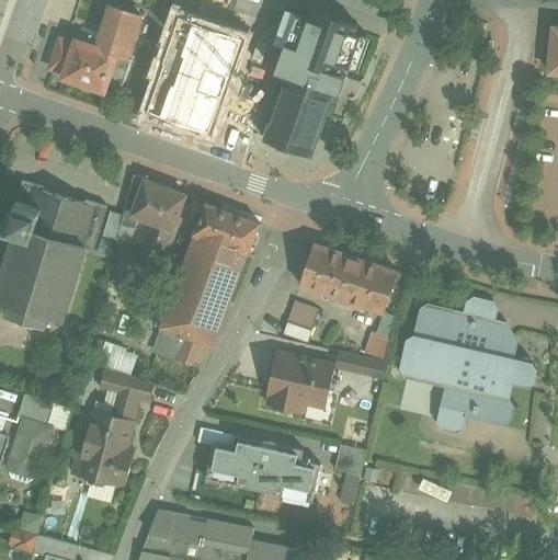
[(139,15),(110,6),(100,37),(89,34),(86,43),(76,40),(73,44),(60,40),(50,67),(64,71),(63,77),(83,83),(83,88),(97,92),(100,89),(103,90),(115,55),(126,58),(139,15)]
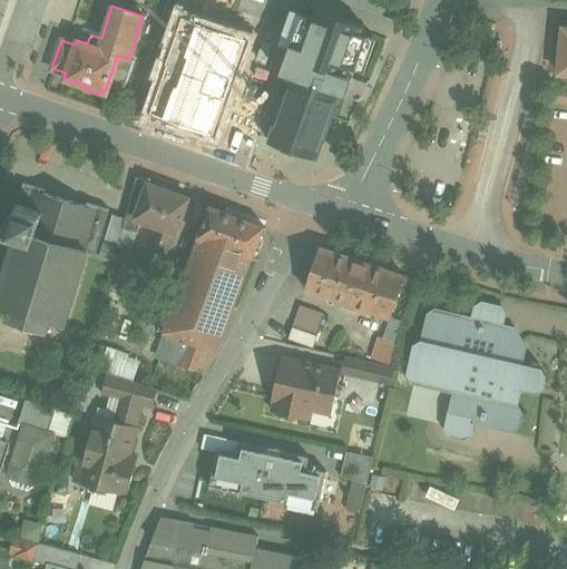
[(290,76),(267,139),(303,151),(308,138),(320,143),(336,92),(343,95),(350,77),(344,75),(346,67),(353,69),(364,36),(359,33),(361,25),(313,8),(310,16),(299,12),(277,72),(290,76)]
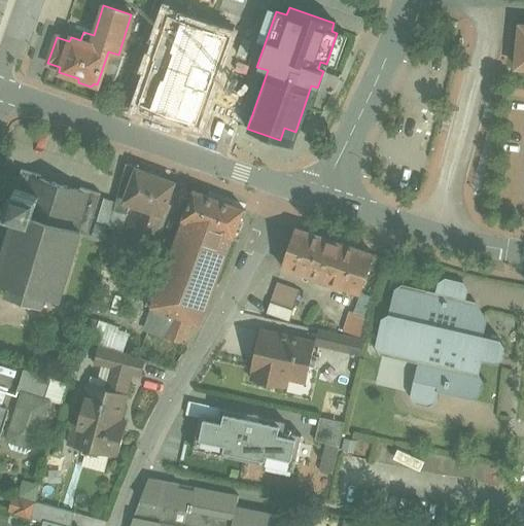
[(162,26),(147,21),(137,50),(151,56),(162,26)]
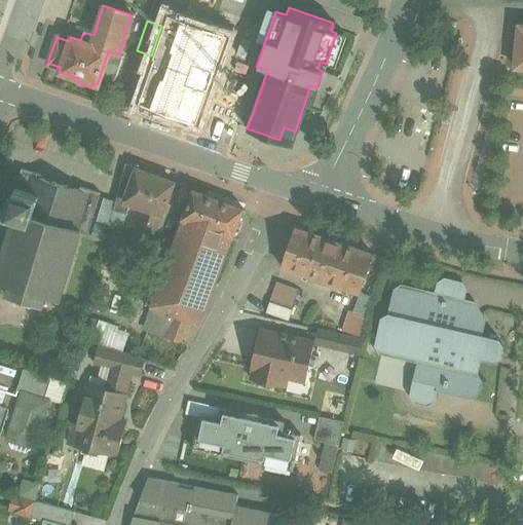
[(188,69),(152,55),(137,98),(187,115),(200,79),(187,74),(188,69)]
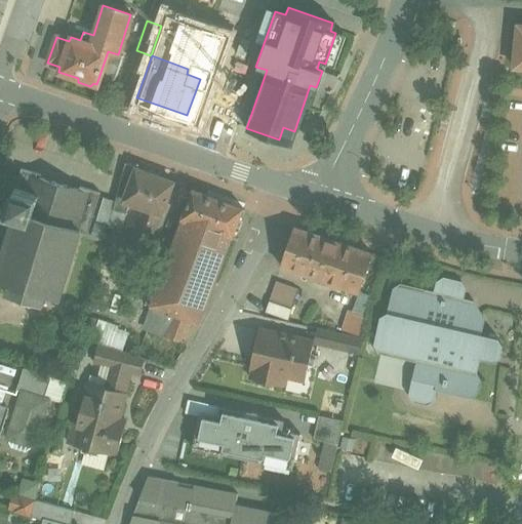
[(136,166),(124,162),(114,200),(113,206),(126,211),(128,202),(123,200),(135,167),(136,168),(136,166)]
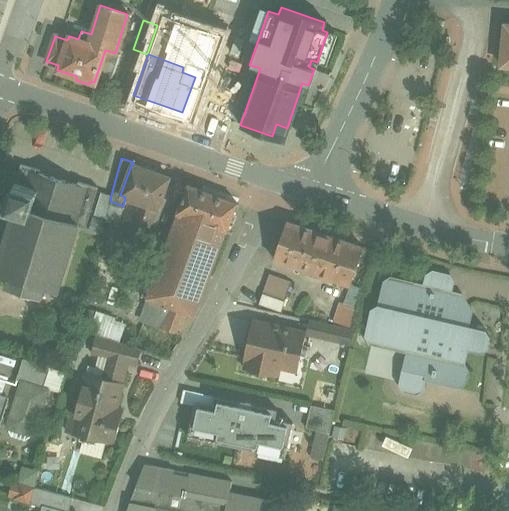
[(76,184),(38,172),(39,169),(20,163),(7,205),(14,207),(0,252),(0,273),(8,276),(4,286),(38,297),(42,286),(55,290),(77,225),(84,227),(97,187),(77,181),(76,184)]
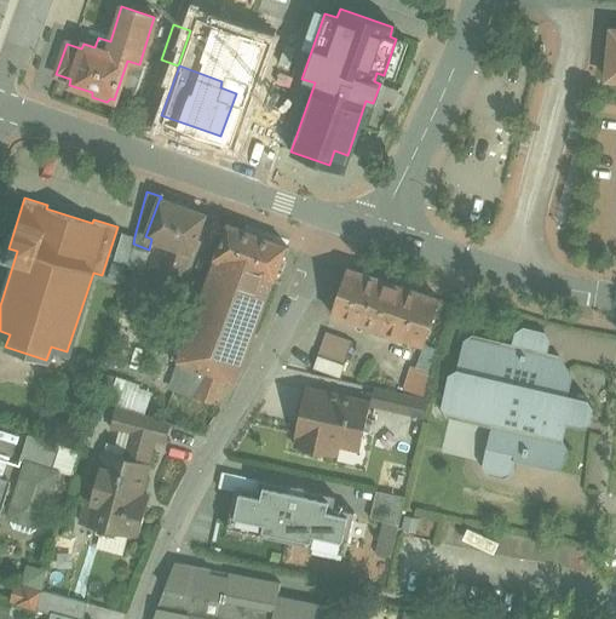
[(161,199),(160,198),(145,236),(151,239),(168,245),(188,252),(189,252),(203,213),(161,199)]
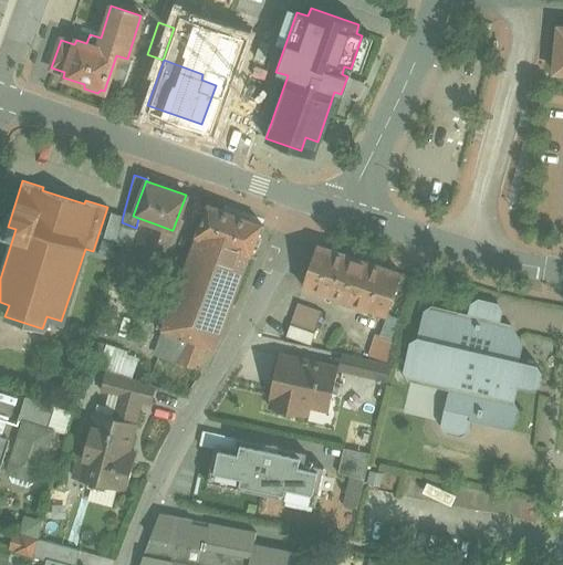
[(207,203),(195,234),(196,236),(160,330),(165,331),(206,346),(214,348),(249,254),(250,255),(261,223),(207,203)]
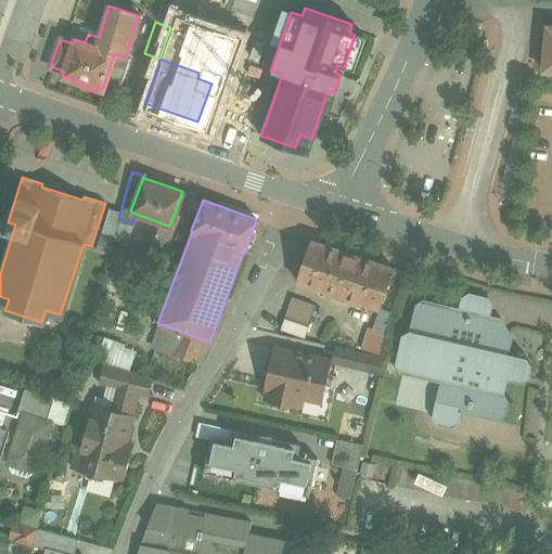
[(120,211),(108,207),(101,232),(113,236),(120,211)]
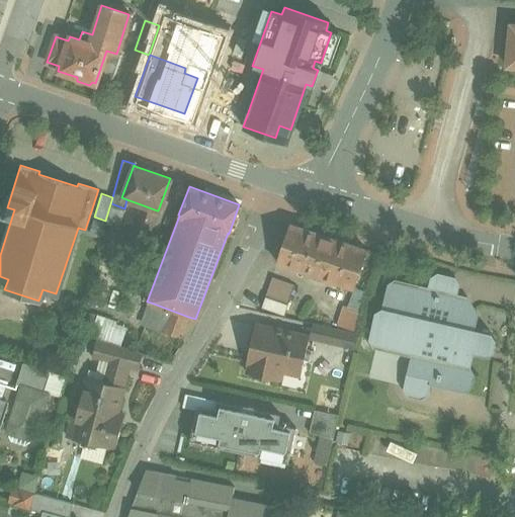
[(157,210),(141,204),(134,224),(150,230),(157,210)]
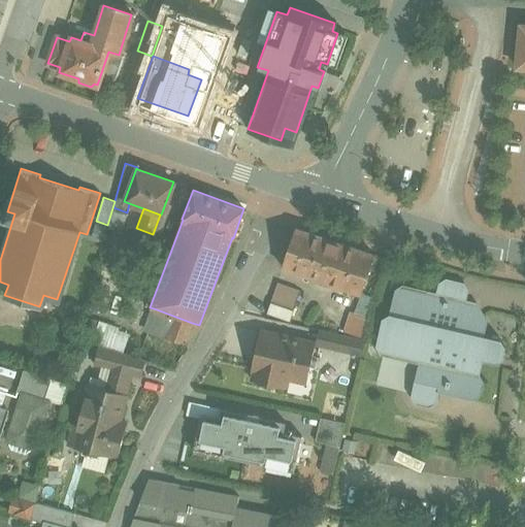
[(373,255),(298,230),(291,240),(282,267),(360,293),(373,255)]
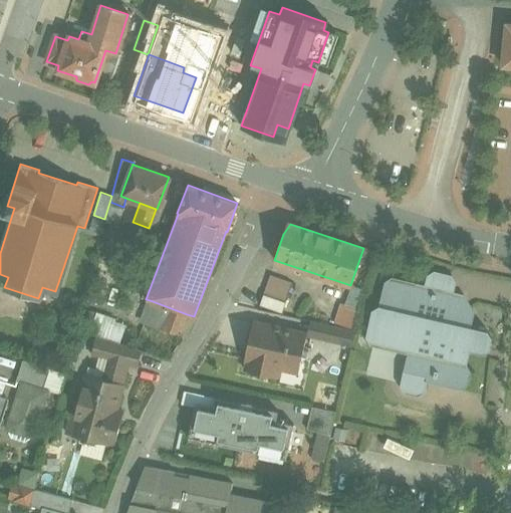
[(434,271),(427,275),(425,286),(391,278),(385,282),(379,305),(372,309),(366,336),(369,343),(408,352),(400,386),(404,392),(416,395),(423,392),(427,374),(434,375),(438,382),(459,388),(466,383),(469,371),(464,364),(468,350),(481,353),(488,349),(490,337),(486,331),(470,327),(473,311),(469,305),(457,302),(452,293),(455,281),(451,275),(434,271)]
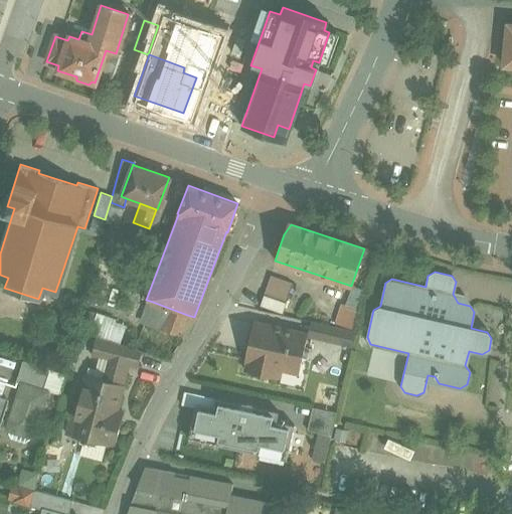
[(272,278),(260,298),(277,308),(289,289),(272,278)]
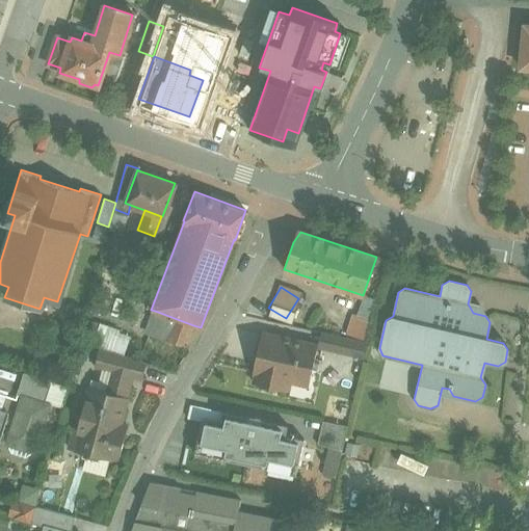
[(193,325),(155,311),(148,333),(166,339),(165,340),(185,347),(193,325)]
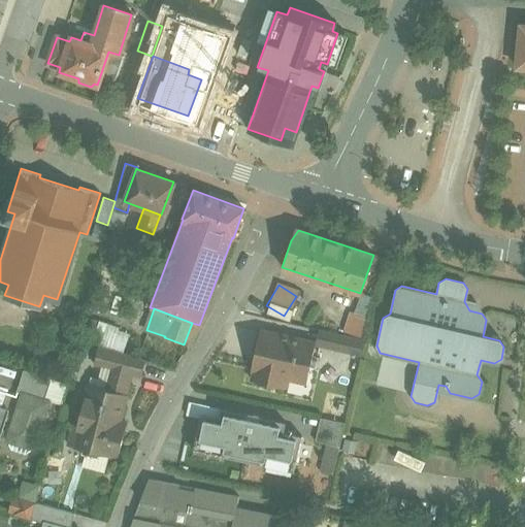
[(368,318),(349,310),(341,331),(362,337),(368,318)]
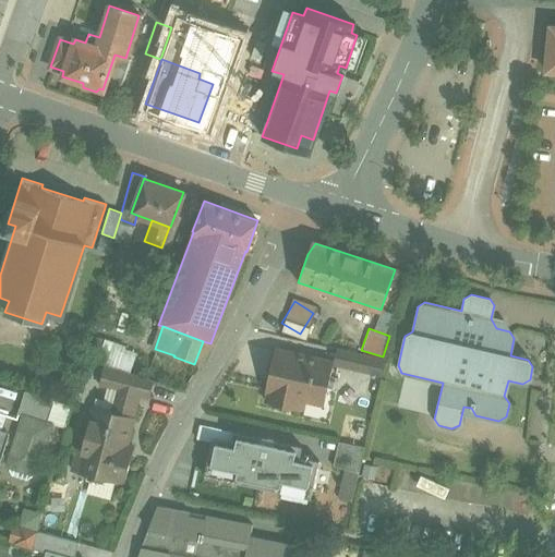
[(131,368),(136,350),(110,343),(106,361),(131,368)]
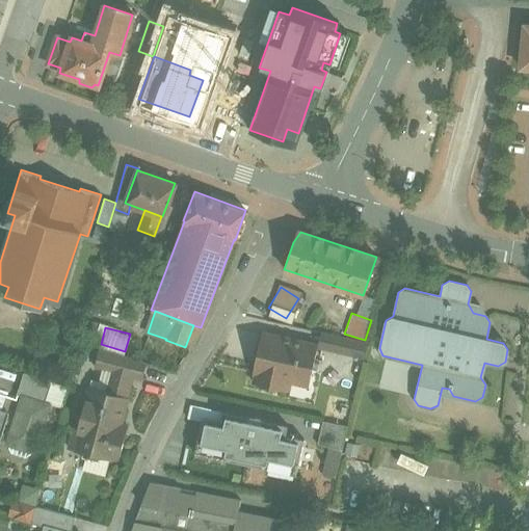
[(316,346),(261,334),(253,372),(256,372),(254,383),(273,388),(275,377),(308,385),(316,346)]
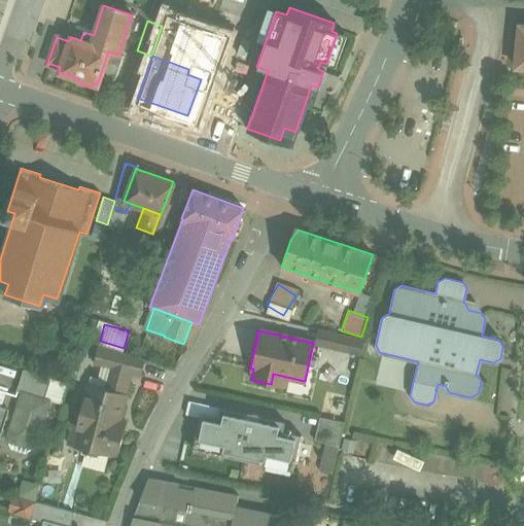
[(362,340),(337,334),(334,348),(359,353),(362,340)]
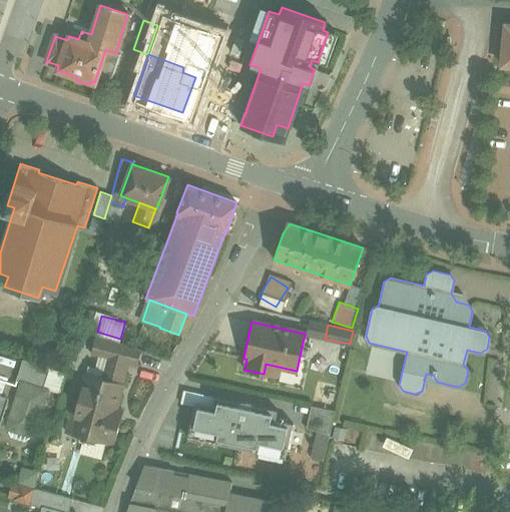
[(140,349),(94,334),(90,352),(135,365),(140,349)]
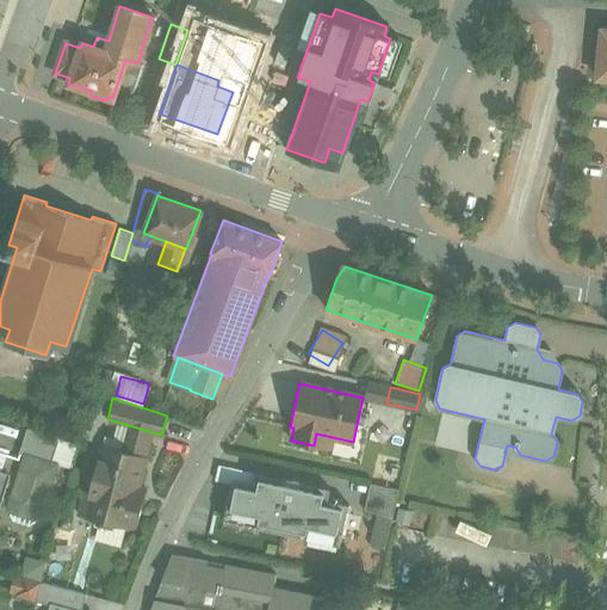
[(57,437),(25,426),(18,453),(26,455),(49,462),(57,437)]
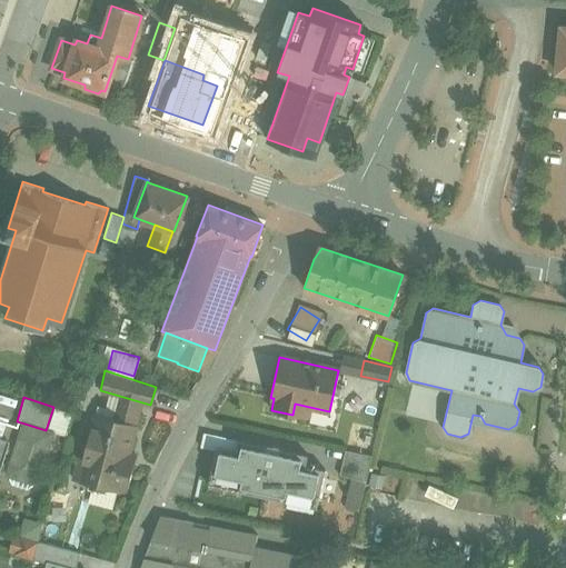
[(112,418),(93,414),(82,458),(78,457),(78,459),(92,462),(88,482),(118,490),(126,492),(135,456),(127,454),(135,425),(133,425),(137,412),(116,407),(112,418)]
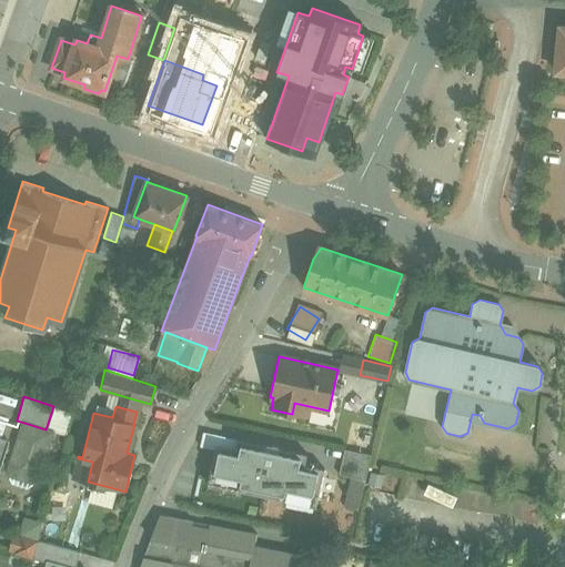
[(46,429),(24,423),(23,427),(20,428),(7,474),(8,475),(12,483),(27,488),(34,483),(36,484),(52,431),(46,429)]
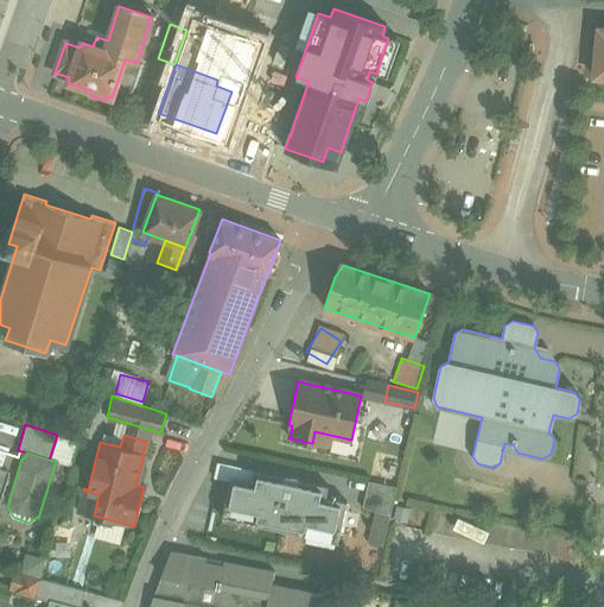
[(243,480),(246,469),(214,462),(210,479),(224,482),(226,478),(243,480)]
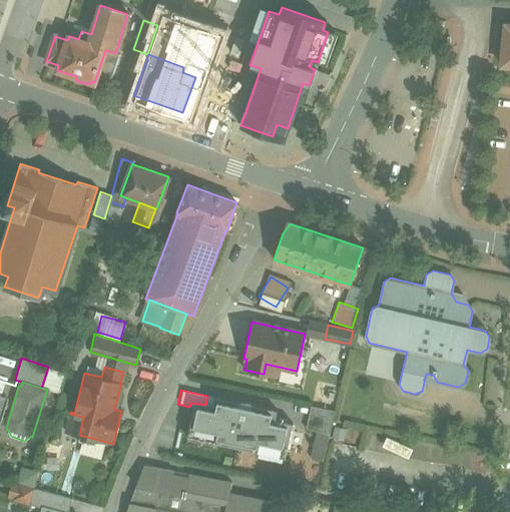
[(273,408),(207,396),(205,405),(190,403),(189,407),(184,435),(281,454),(287,424),(271,421),(273,408)]
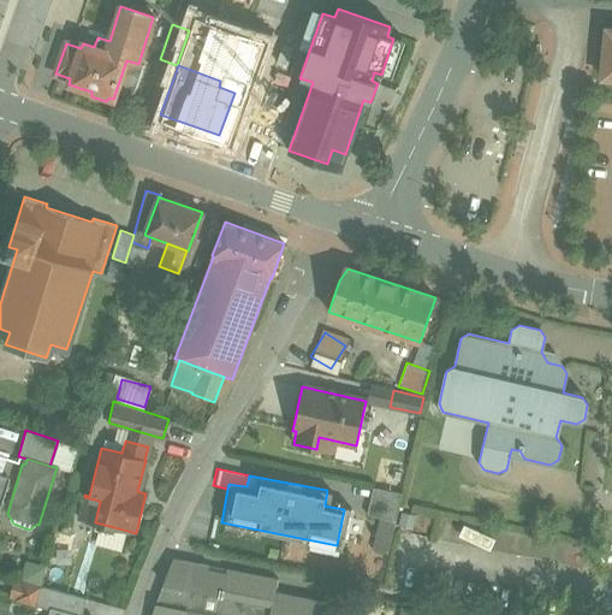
[(402,494),(373,486),(367,514),(381,518),(394,521),(402,494)]
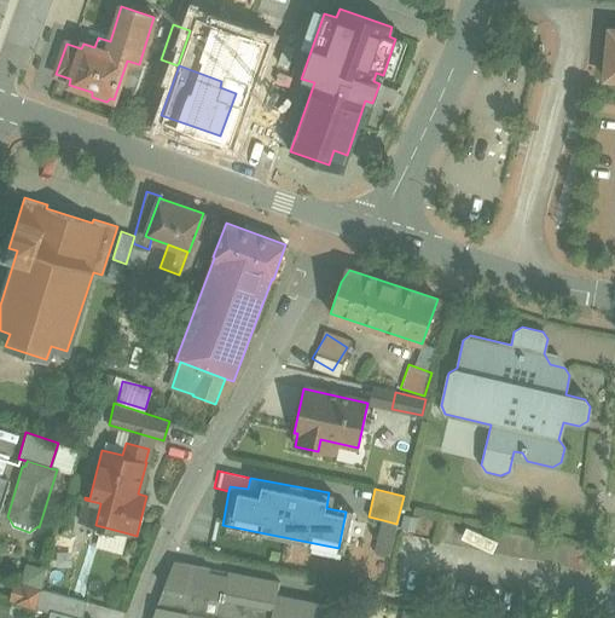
[(396,524),(383,520),(375,552),(389,555),(396,524)]
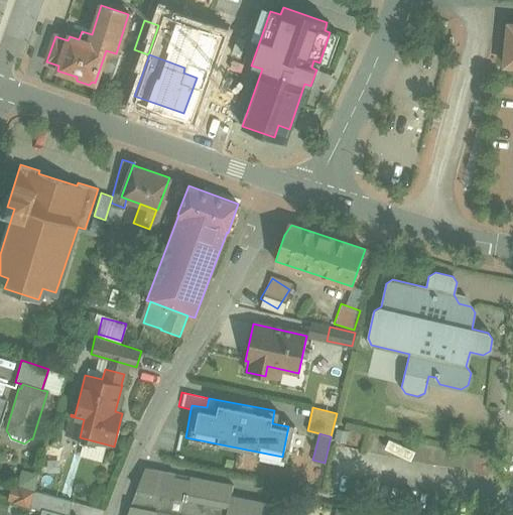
[(233,485),(189,476),(188,480),(174,477),(174,474),(145,468),(125,514),(270,514),(272,504),(231,495),(233,485)]
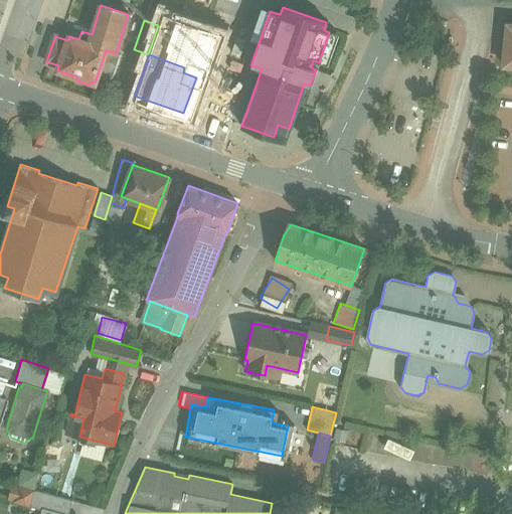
[(32,491),(10,484),(6,498),(13,500),(12,501),(27,506),(28,505),(32,491)]
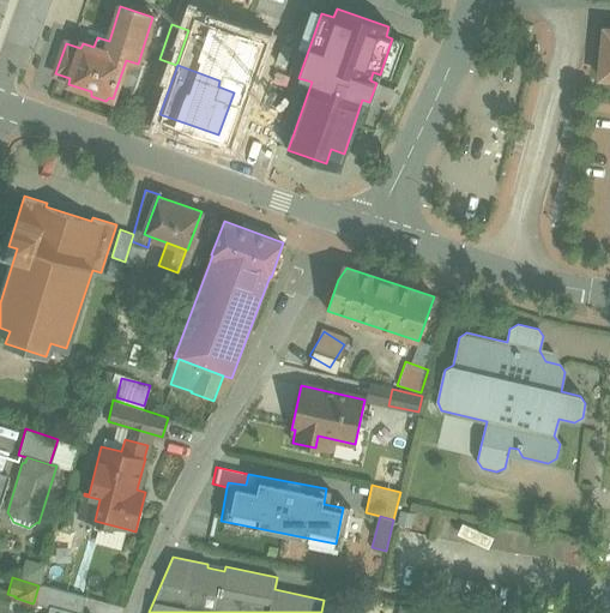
[(48,605),(79,612),(85,596),(38,583),(38,586),(34,602),(47,606),(48,605)]
